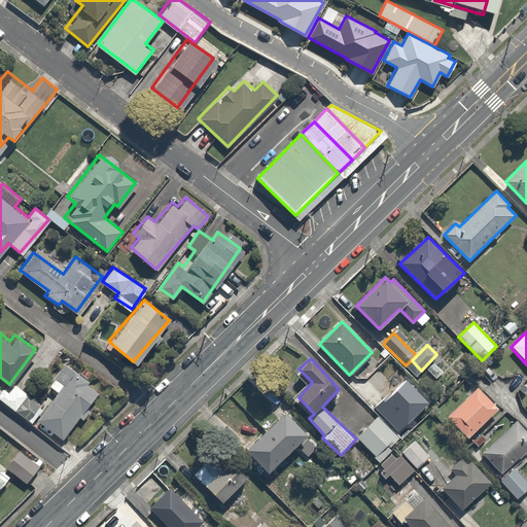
[(48,385),(56,390),(35,421),(62,438),(94,389),(89,386),(93,380),(65,361),(48,385)]
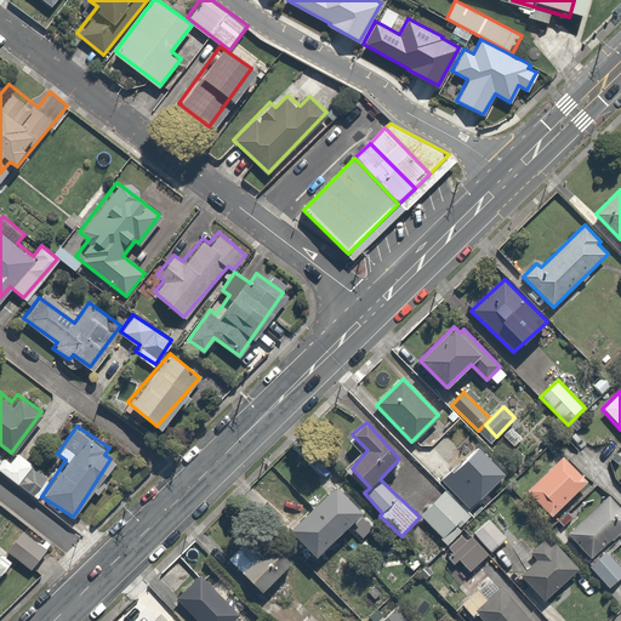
[(557,450),(525,489),(551,511),(584,473),(557,450)]
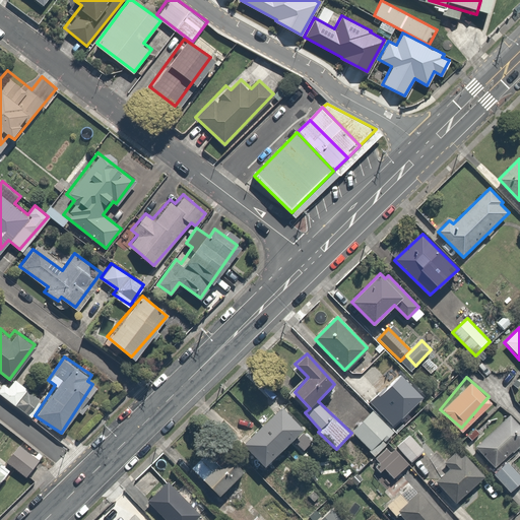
[(380,384),(365,400),(382,417),(397,401),(380,384)]
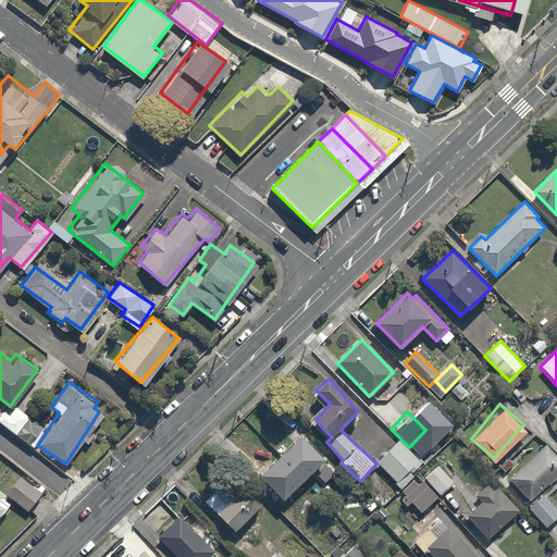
[(302,435),(260,474),(284,499),(324,460),(302,435)]
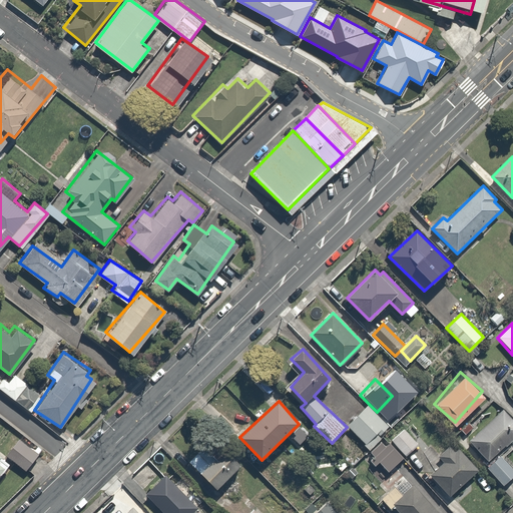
[(369,406),(348,426),(370,448),(390,428),(369,406)]
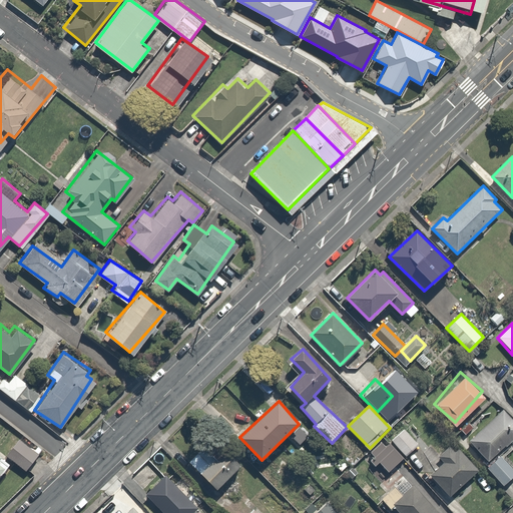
[(512,433),(512,428),(498,412),(470,438),(487,457),(512,433)]
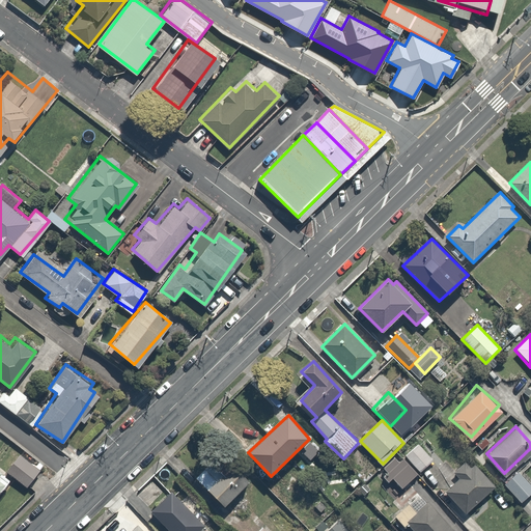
[(392,478),(401,488),(430,459),(415,444),(393,466),(398,471),(392,478)]
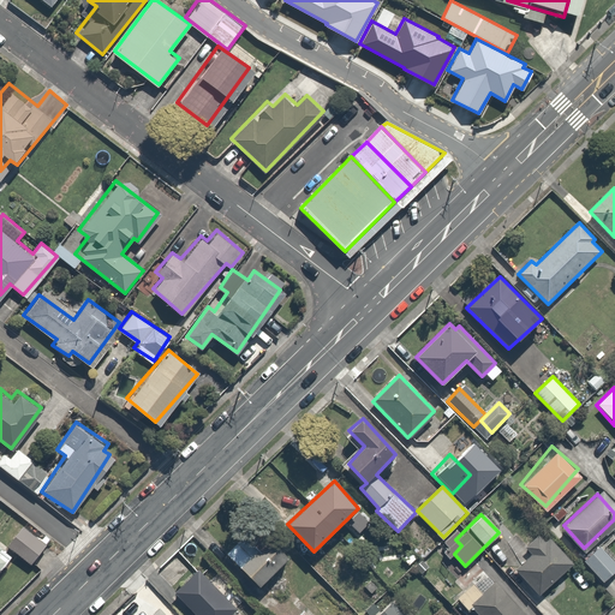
[(45,542),(23,523),(4,544),(25,563),(45,542)]
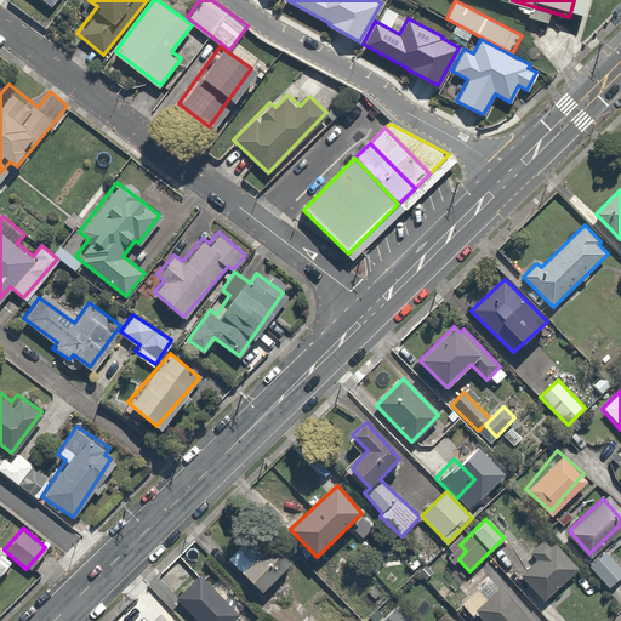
[(575,565),(543,535),(529,551),(535,556),(518,574),(543,599),(575,565)]
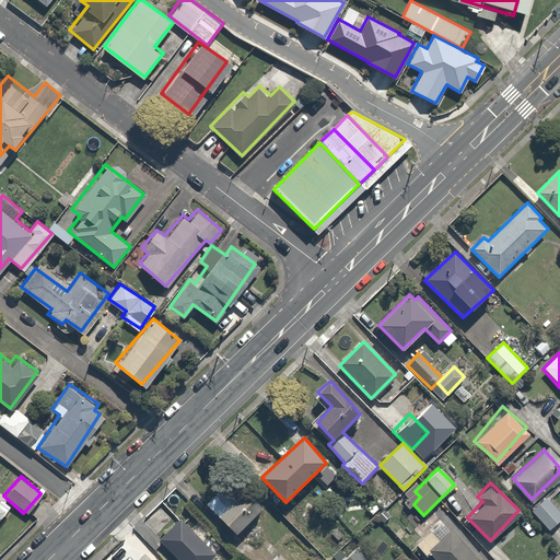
[(217,490),(206,500),(234,529),(259,505),(242,487),(228,501),(217,490)]
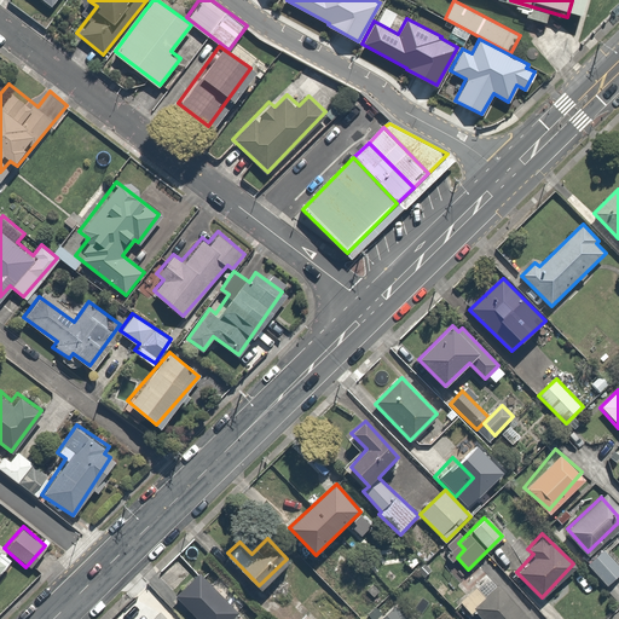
[(0,576),(12,560),(0,549),(0,576)]
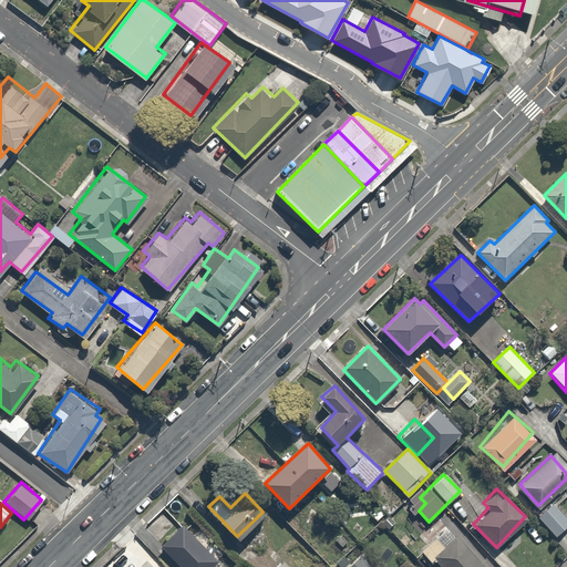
[(566,516),(554,503),(538,516),(555,534),(566,522),(566,516)]
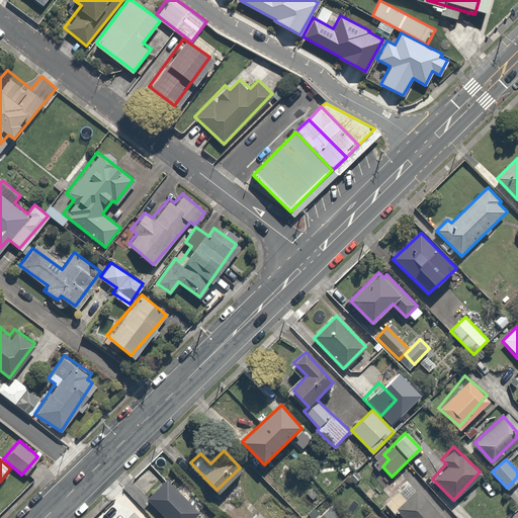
[(146,463),(122,486),(140,504),(146,498),(165,517),(192,517),(202,508),(167,471),(160,479),(146,463)]
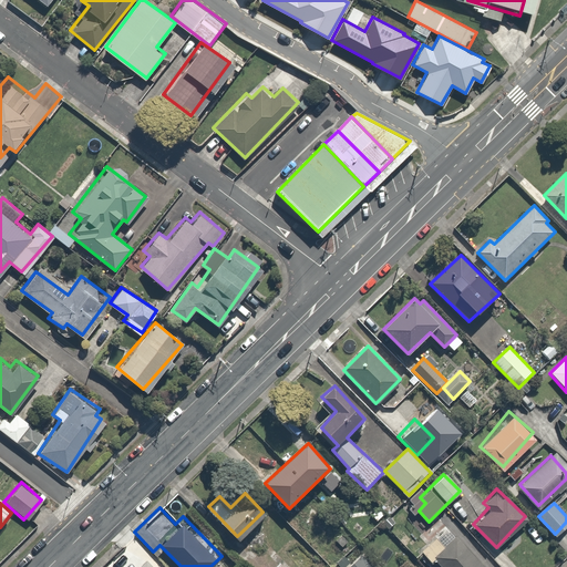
[(379,509),(372,515),(377,521),(384,514),(379,509)]
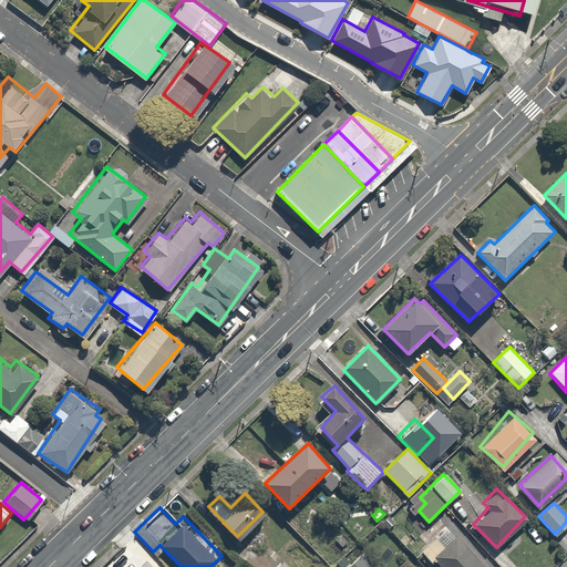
[(484,566),(455,536),(434,555),(445,566),(443,566),(484,566)]
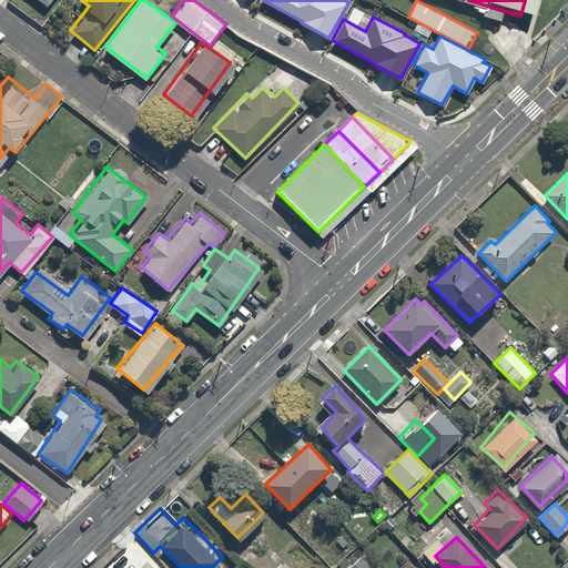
[(368,567),(358,556),(344,567),(368,567)]
